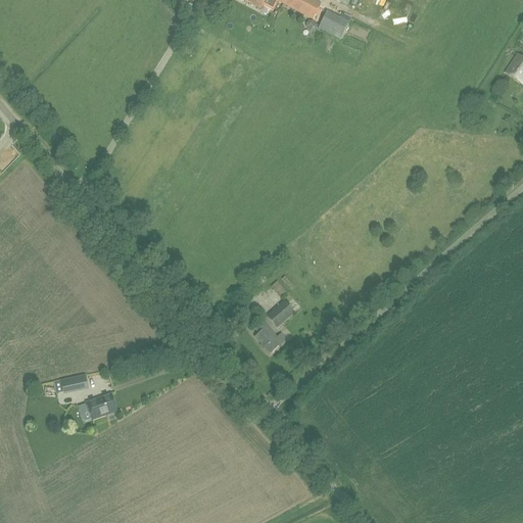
[(322,5),(312,0),(242,0),(260,9),(265,0),(275,0),(314,20),(322,5)]
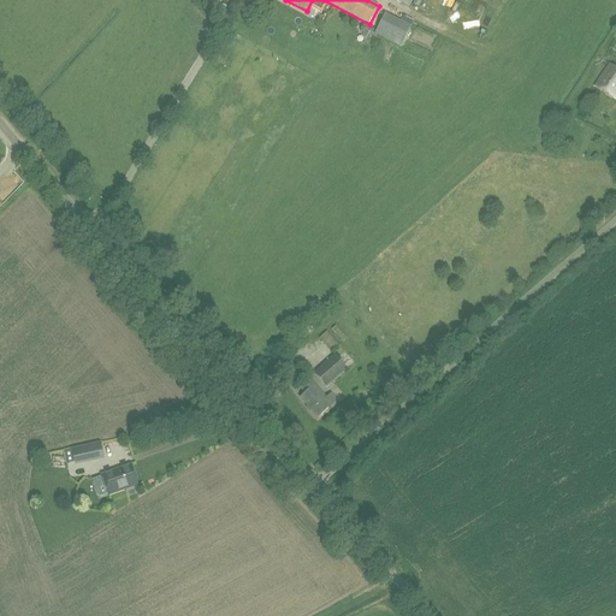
[(375,34),(402,48),(410,29),(385,16),(375,34)]
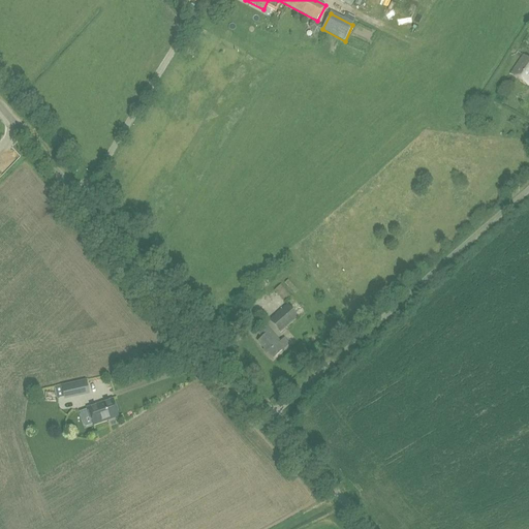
[(528,58),(524,55),(511,74),(528,86),(528,85),(528,58)]
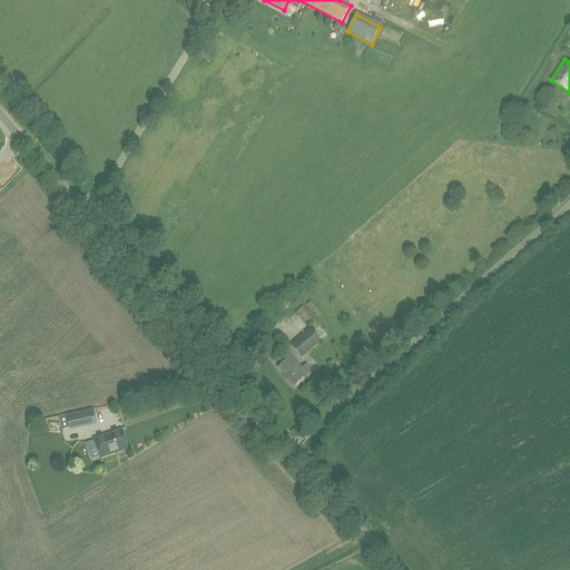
[(3,168),(12,167),(11,158),(2,159),(3,168)]
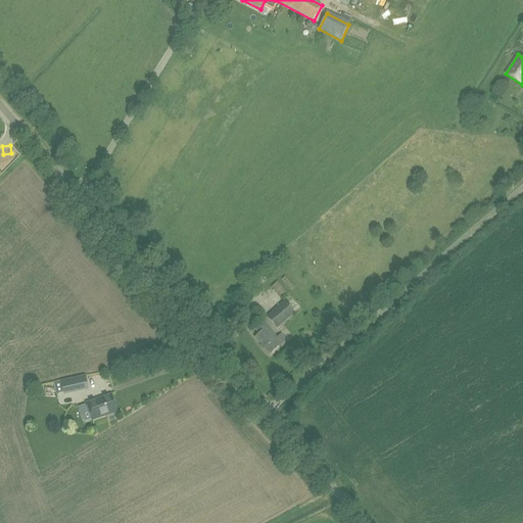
[(277,329),(294,313),(284,300),(267,317),(277,329)]
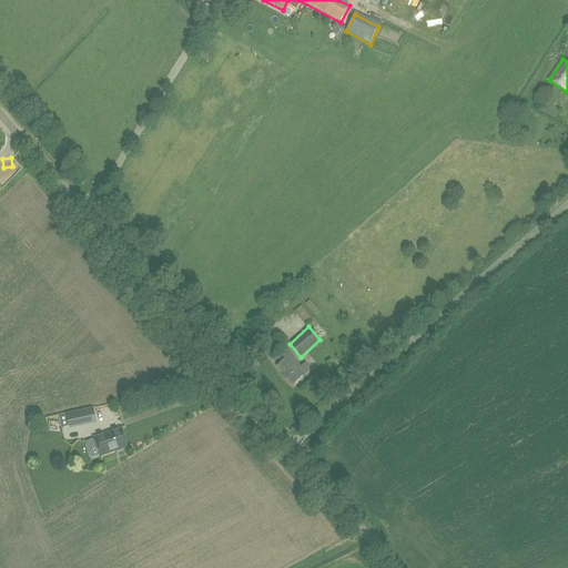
[(297,367),(298,366),(286,351),(279,358),(282,363),(277,366),(293,385),(304,376),(297,367)]
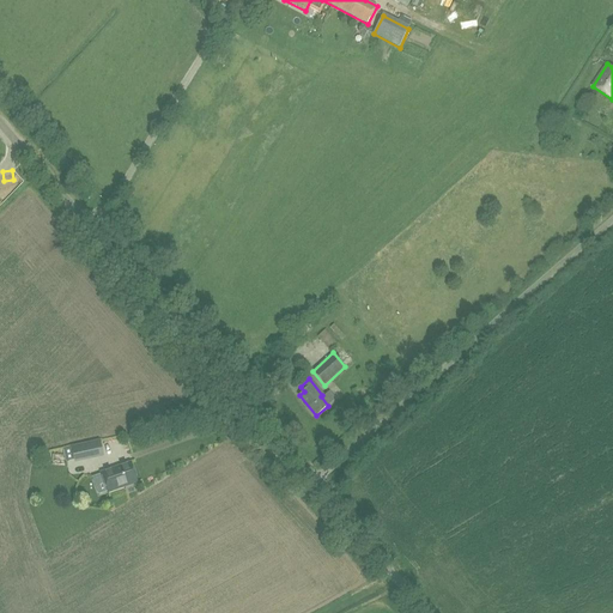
[(103,454),(99,442),(85,445),(89,457),(103,454)]
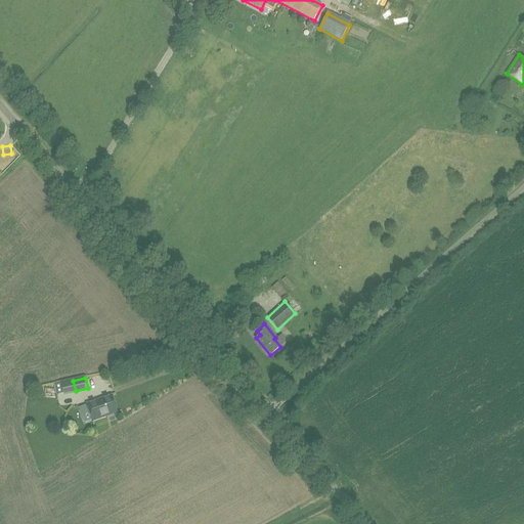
[(117,412),(112,396),(86,405),(92,421),(117,412)]
